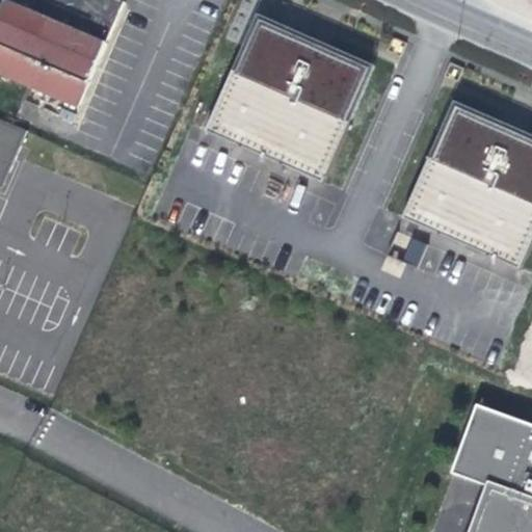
[(1,0),(0,3),(0,75),(76,109),(123,2),(116,0),(1,0)]
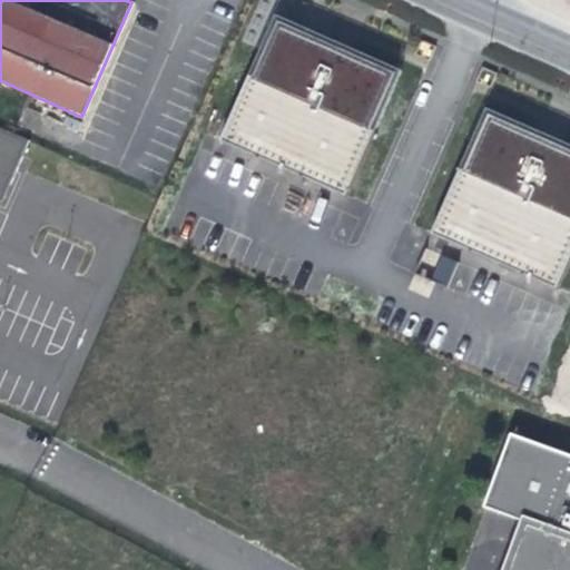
[(274,16),(218,141),(343,197),(399,71),(274,16)]
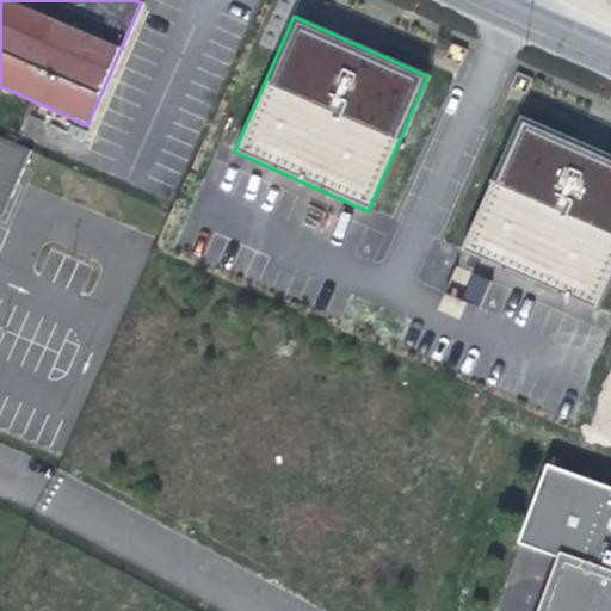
[(610,156),(520,116),(460,251),(594,310),(610,271),(610,156)]
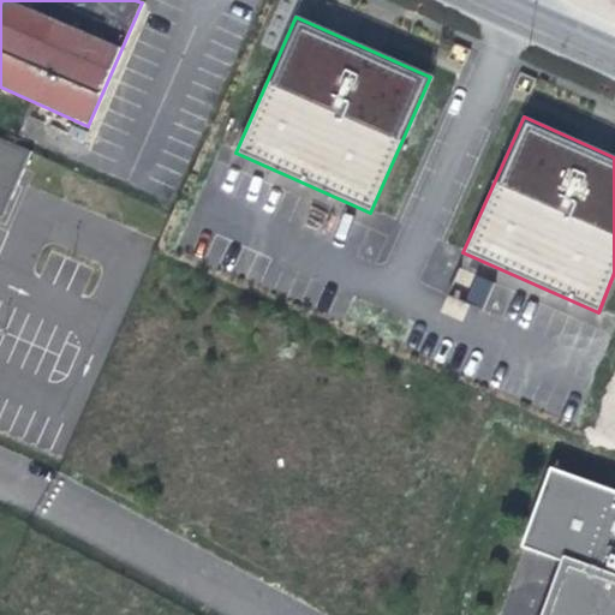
[(34,150),(0,135),(0,214),(6,218),(34,150)]
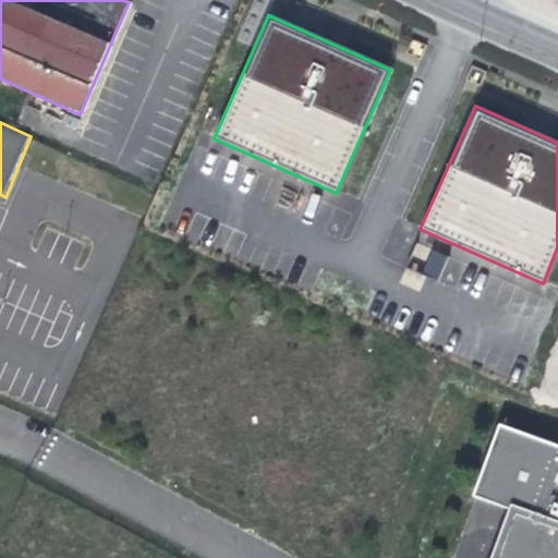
[(446,256),(431,250),(419,275),(435,281),(446,256)]
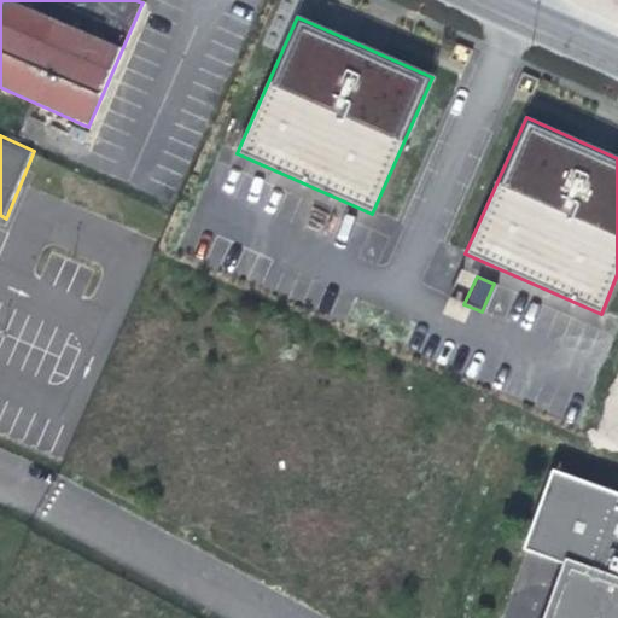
[(565,565),(546,617),(617,617),(617,493),(554,471),(526,552),(565,565)]
